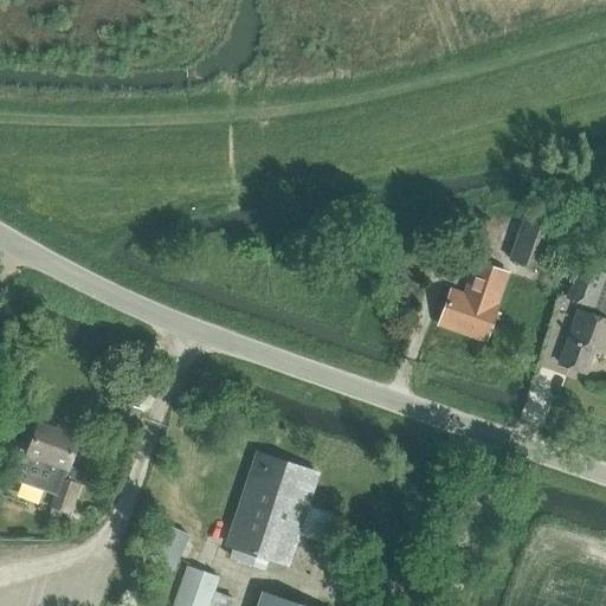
[(510,258),(537,269),(555,218),(528,207),(510,258)]
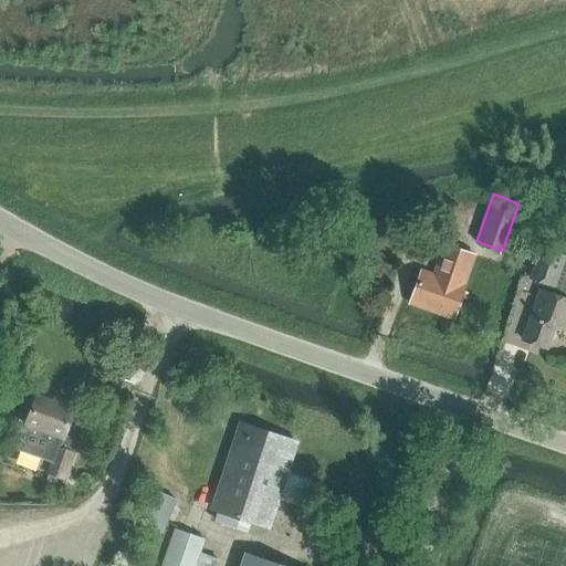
[(409,303),(454,318),(477,254),(444,243),(435,272),(421,268),(409,303)]
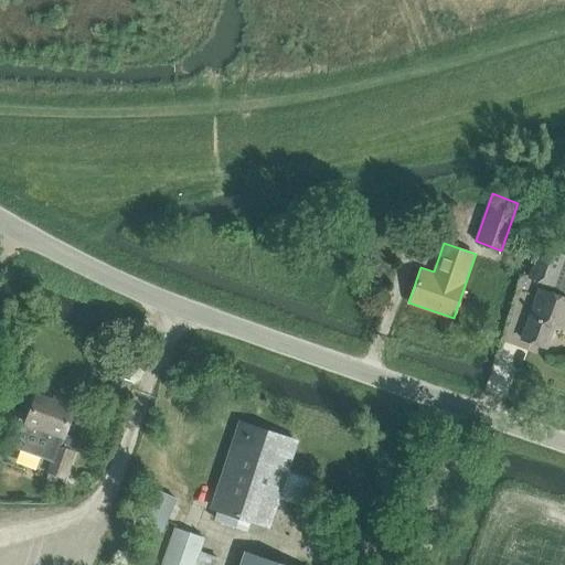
[(528,279),(554,288),(564,255),(539,247),(528,279)]
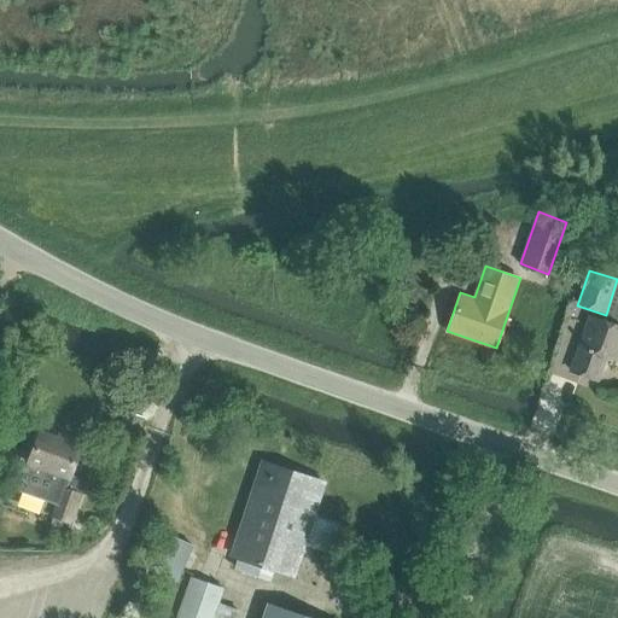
[(572,372),(596,382),(605,357),(614,361),(617,349),(617,325),(592,316),(572,372)]
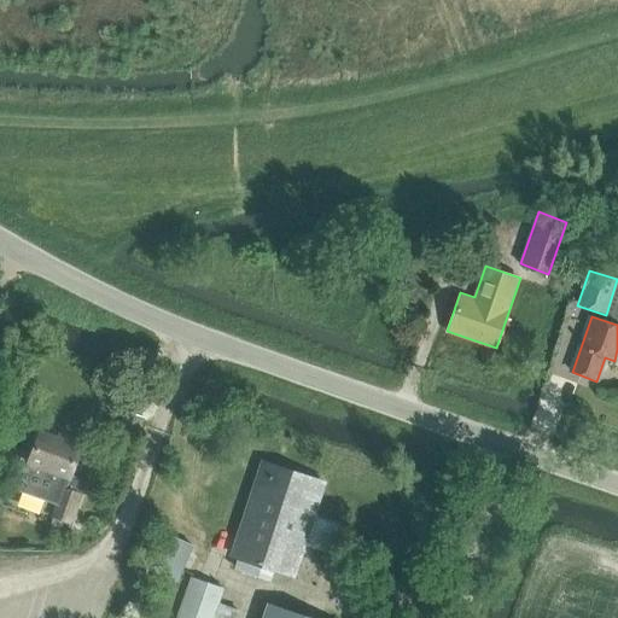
[(51,529),(66,534),(70,525),(71,525),(82,495),(66,490),(81,447),(40,432),(29,464),(22,461),(12,490),(56,506),(52,518),(53,519),(51,529)]
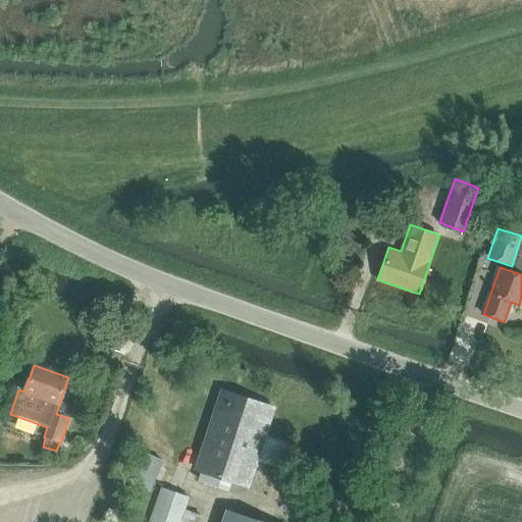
[(266,433),(252,428),(261,404),(231,394),(223,419),(213,415),(195,471),(249,488),(257,461),(266,433)]
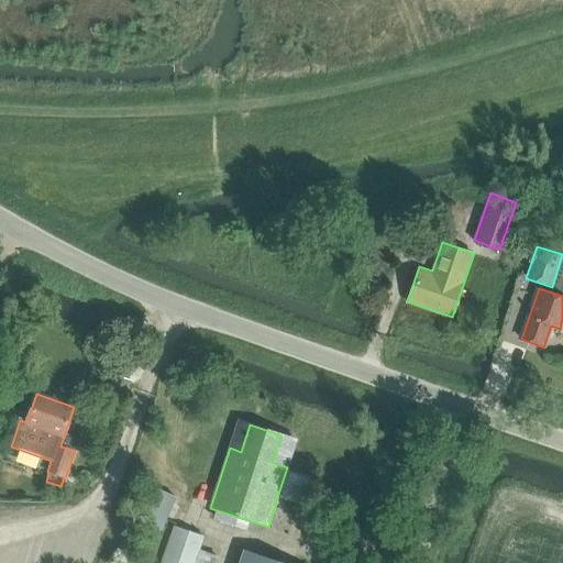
[(134,517),(167,530),(174,512),(141,499),(134,517)]
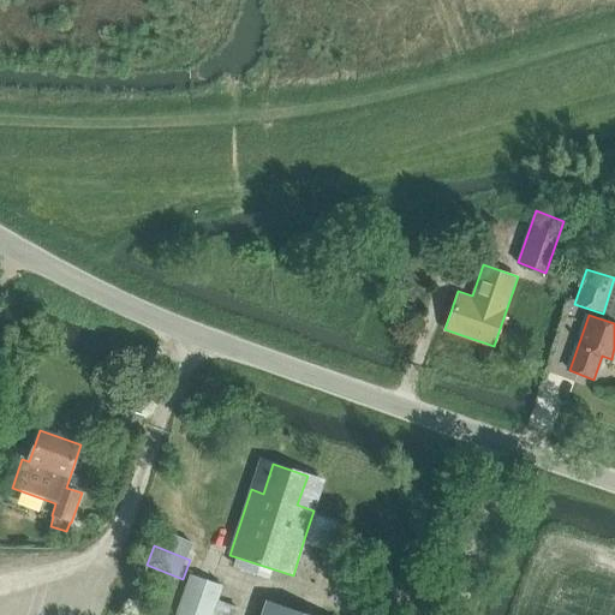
[(175,614),(236,614),(238,610),(218,603),(224,587),(190,577),(175,614)]
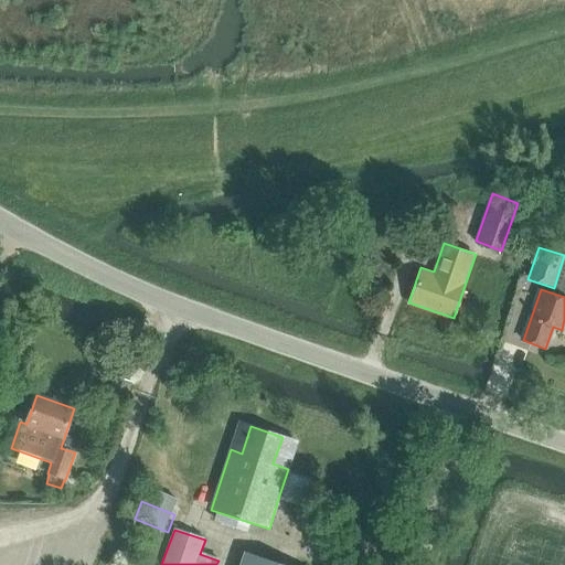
[(281,564),(245,553),(241,564),(281,564)]
